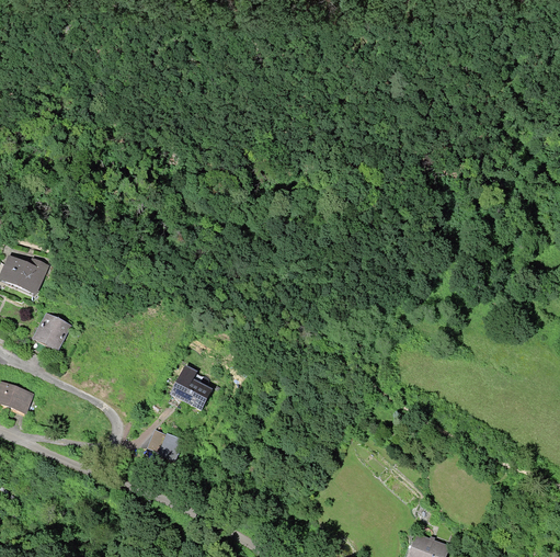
[(10,256),(2,274),(19,282),(37,290),(48,263),(34,257),(31,264),(10,256)]
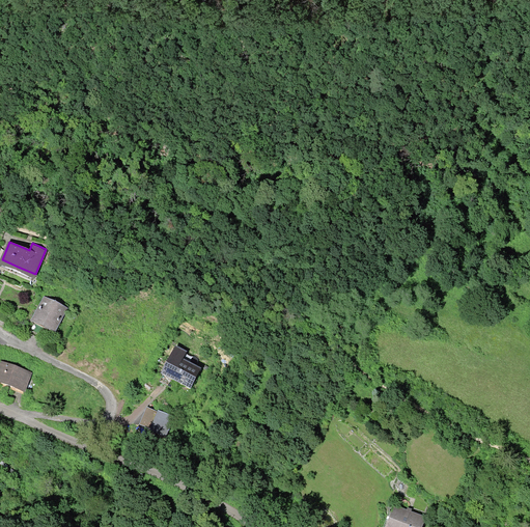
[(66,306),(46,296),(35,315),(37,316),(49,323),(51,324),(56,326),(66,306)]
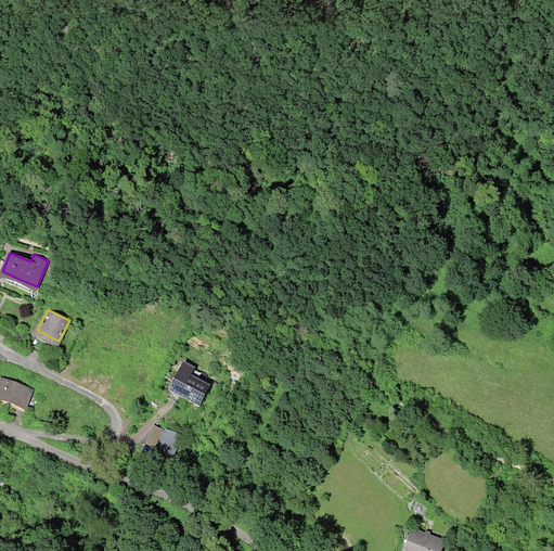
[(0,325),(5,329),(11,318),(0,312),(0,325)]
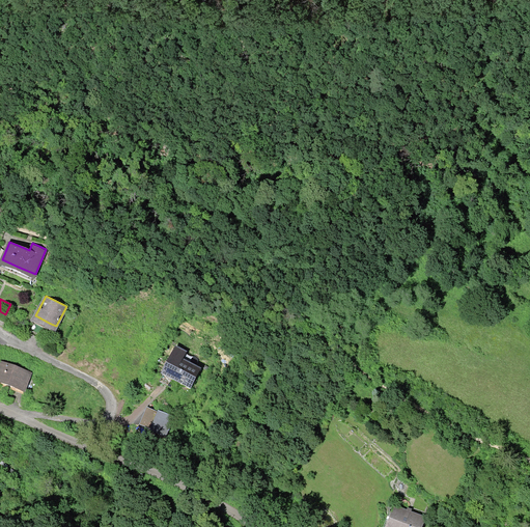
[(43,335),(49,323),(37,316),(31,329),(43,335)]
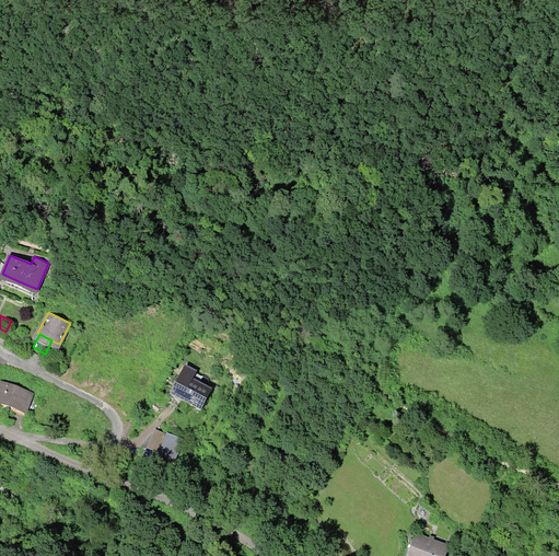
[(187,363),(183,372),(193,378),(197,369),(187,363)]
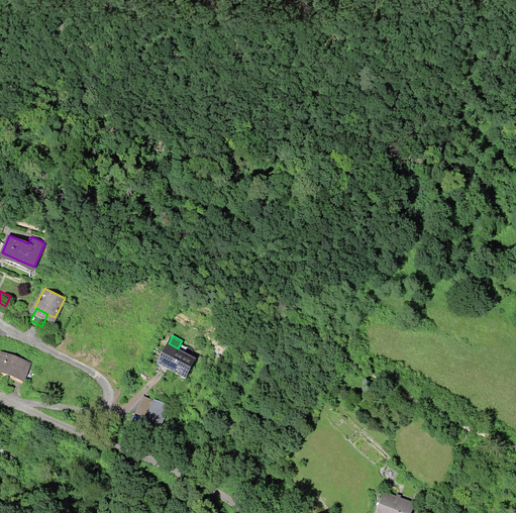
[(171,367),(186,375),(196,356),(178,348),(169,343),(160,362),(171,367)]
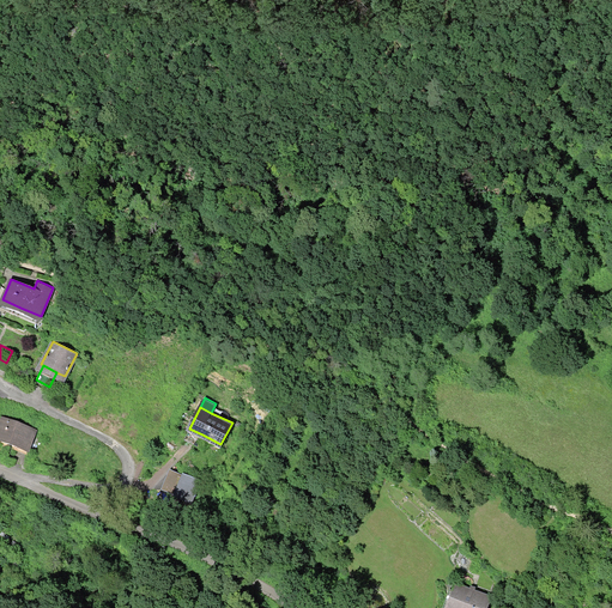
[(1,414),(0,417),(0,436),(17,442),(29,447),(36,426),(1,414)]
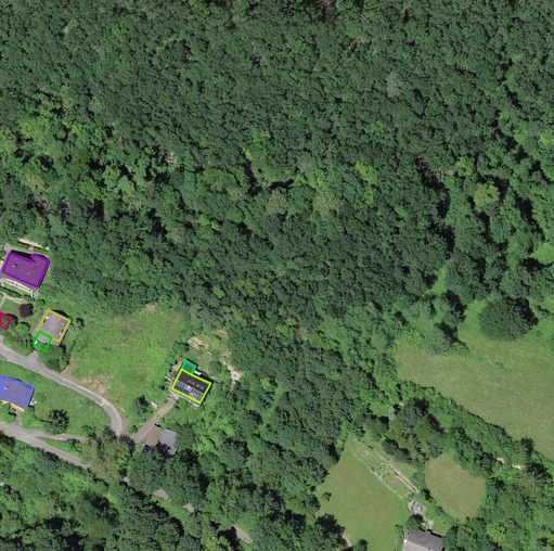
[(177,433),(165,428),(159,443),(171,448),(177,433)]
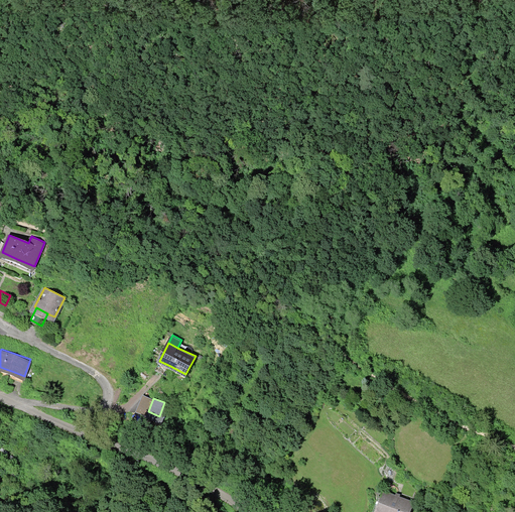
[(171,432),(166,430),(162,436),(167,439),(171,432)]
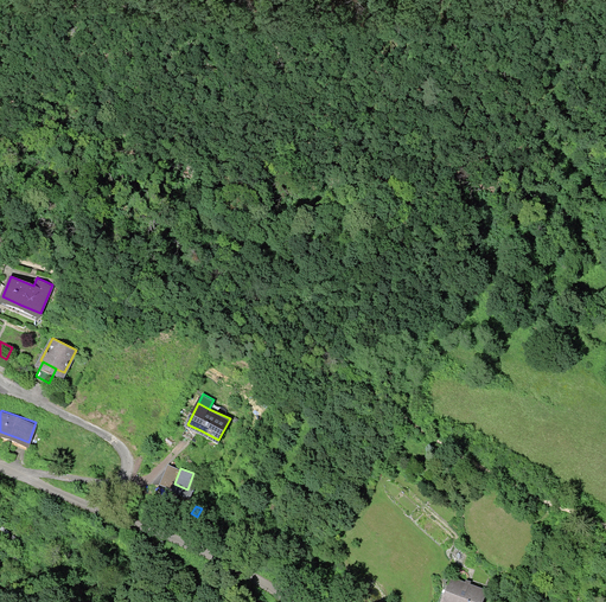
[(482,601),(488,588),(453,575),(442,601),(482,601)]
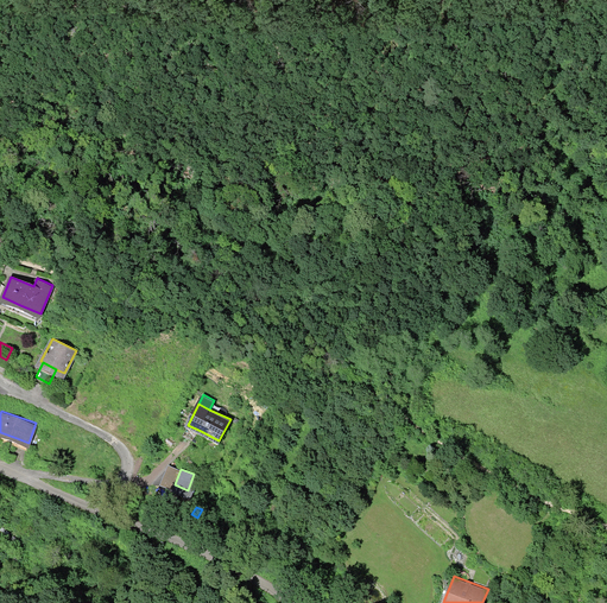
All buildings are outlined.
